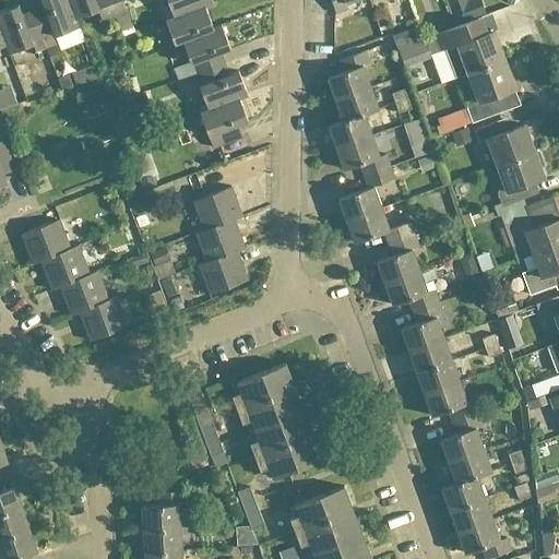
[(39,0),(43,9),(33,12),(43,38),(54,35),(55,37),(79,28),(76,21),(70,6),(68,6),(66,0),(39,0)]
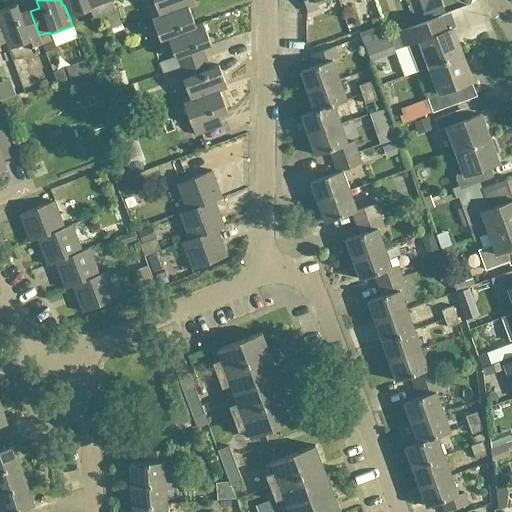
[(116,14),(115,14),(109,0),(60,0),(62,5),(64,5),(70,19),(89,12),(93,22),(104,18),(111,35),(122,31),(128,28),(125,18),(118,21),(116,14)]
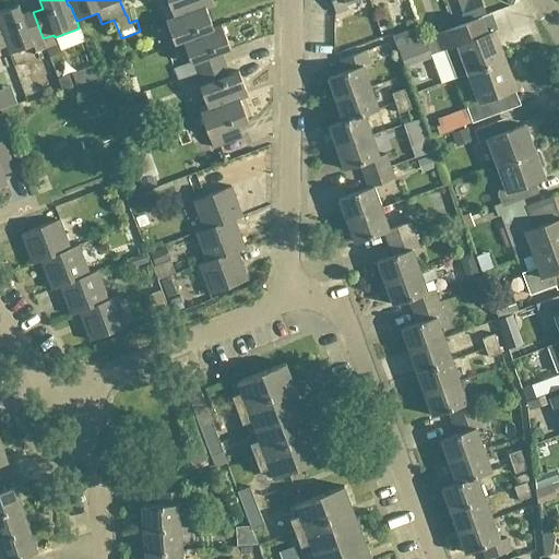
[(189,13),(204,8),(212,4),(210,0),(166,0),(173,19),(189,13)]
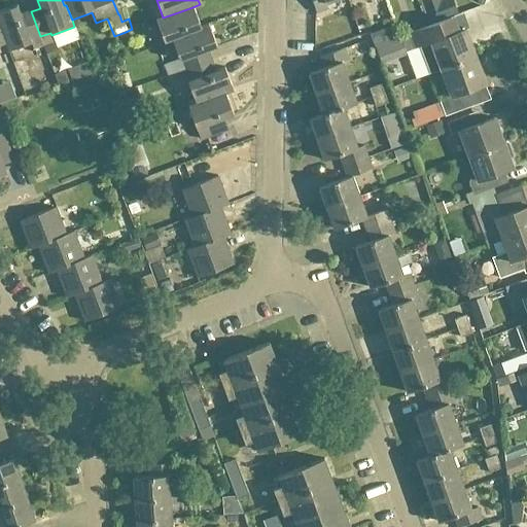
[(335,0),(309,0),(314,14),(326,10),(324,4),(335,0)]
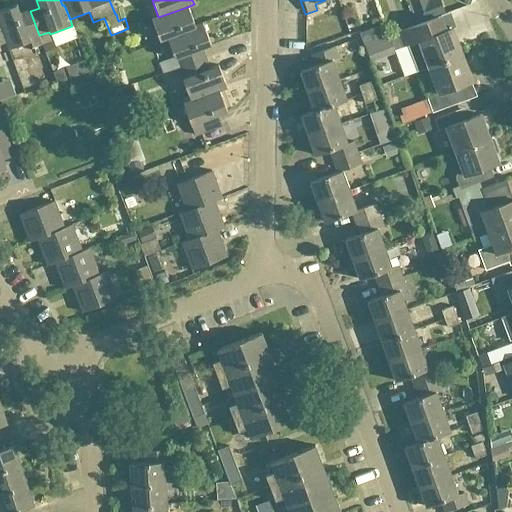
[(414,0),(410,2),(417,20),(441,11),(437,0),(426,5),(423,0),(414,0)]
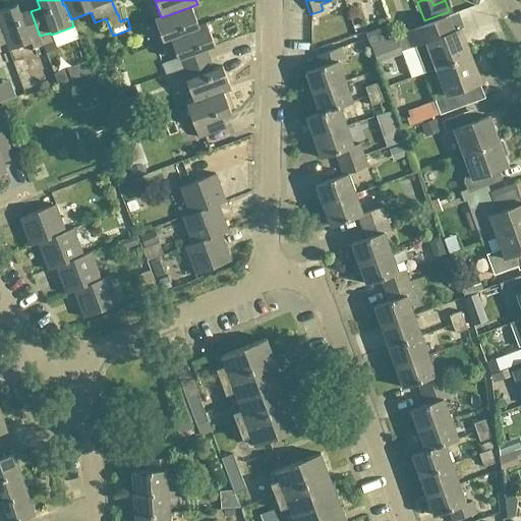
[(40,36),(31,11),(19,15),(16,7),(0,12),(0,29),(0,30),(0,29),(0,30),(5,44),(8,51),(30,43),(33,51),(42,48),(38,37),(40,36)]
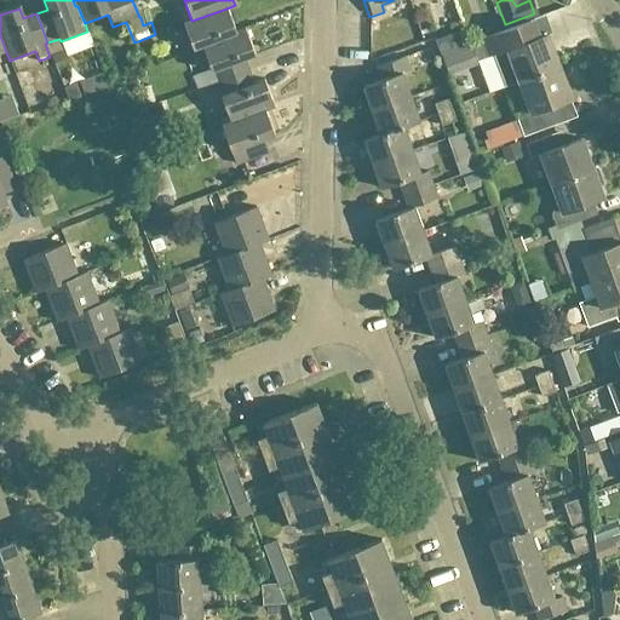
[(210,15),(191,21),(183,24),(193,51),(202,47),(219,41),(218,39),(236,33),(227,9),(210,15)]
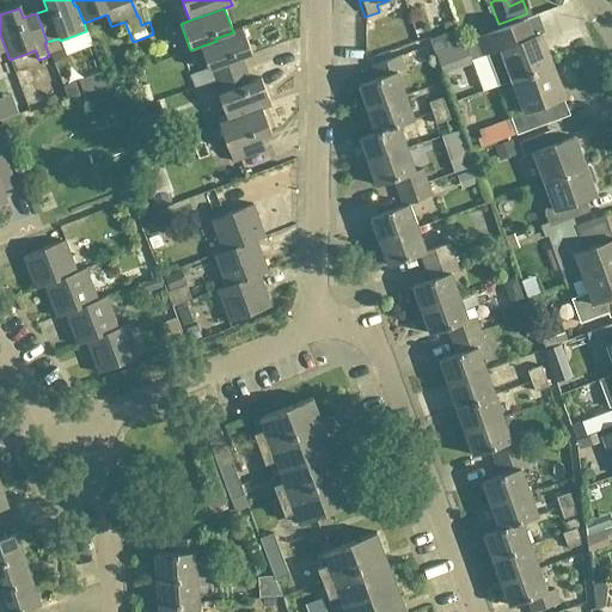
[(482,36),(495,31),(490,18),(477,23),(482,36)]
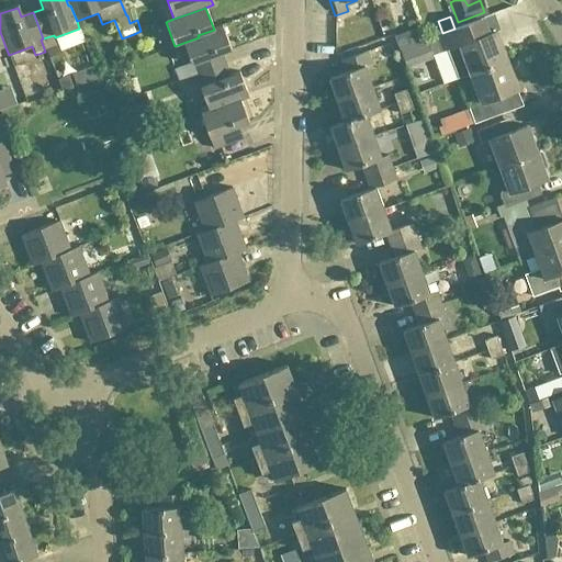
[(438,34),(439,35),(424,41),(424,43),(398,53),(405,70),(431,60),(430,58),(446,53),(456,79),(506,60),(495,32),(476,38),(471,22),(454,29),(442,33),(438,34)]
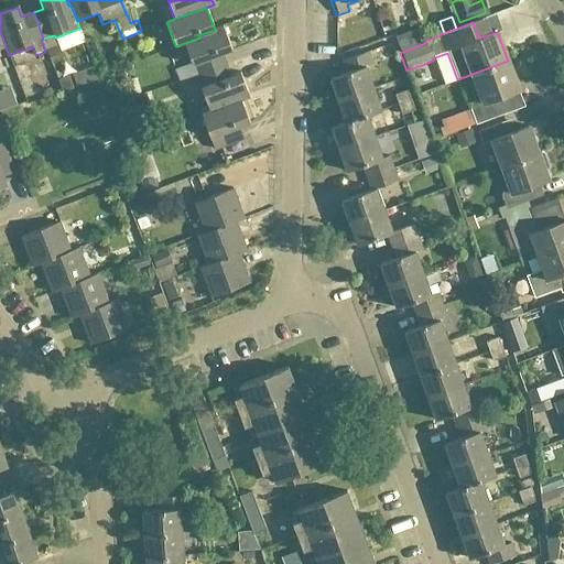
[(184,43),(192,65),(173,72),(177,84),(226,66),(221,55),(231,51),(223,26),(215,30),(198,35),(199,38),(184,43)]
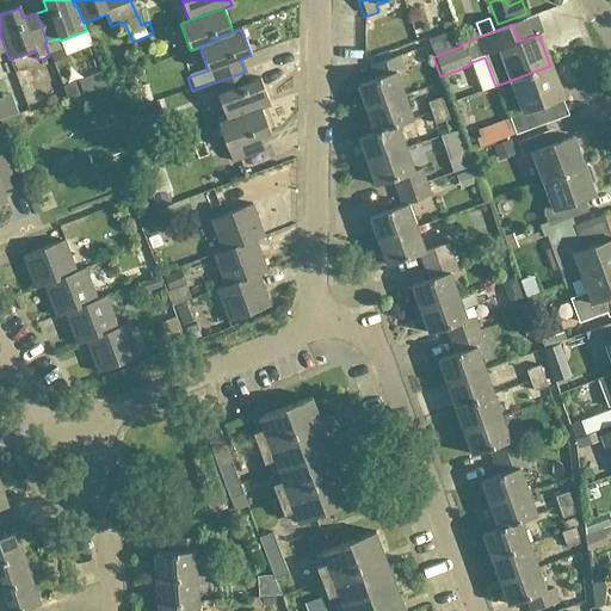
[(364,110),(402,97),(394,73),(401,71),(396,57),(368,67),(372,80),(356,86),(364,110)]
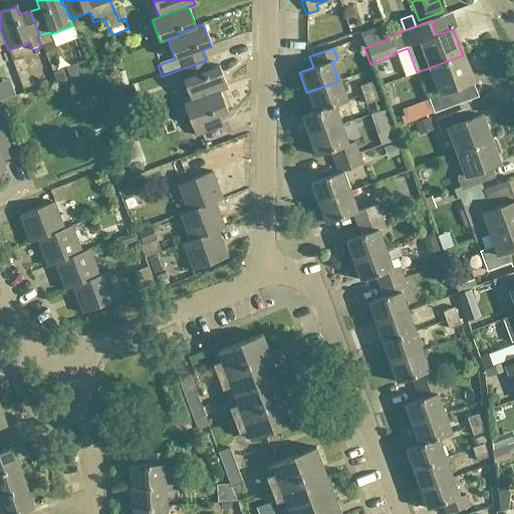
[(427,98),(432,114),(461,103),(456,89),(473,82),(463,55),(417,72),(417,74),(429,69),(438,94),(427,98)]
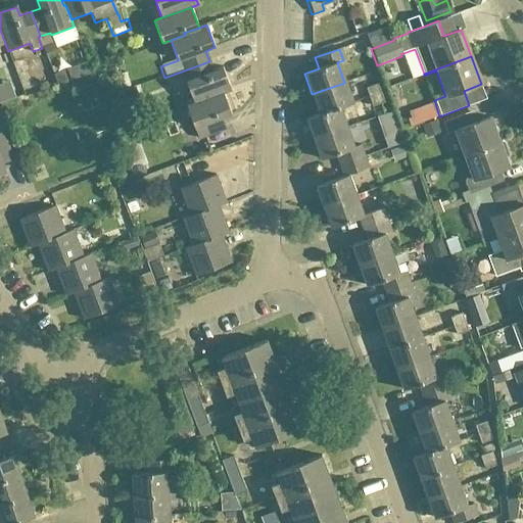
[(214,72),(209,61),(164,78),(164,79),(186,72),(189,81),(186,82),(194,104),(208,98),(209,99),(224,94),(231,91),(223,68),(214,72)]
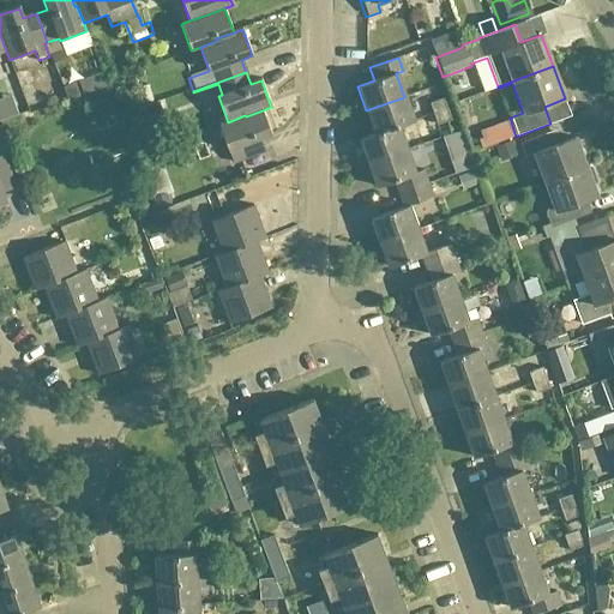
[(146,86),(137,89),(142,104),(151,102),(146,86)]
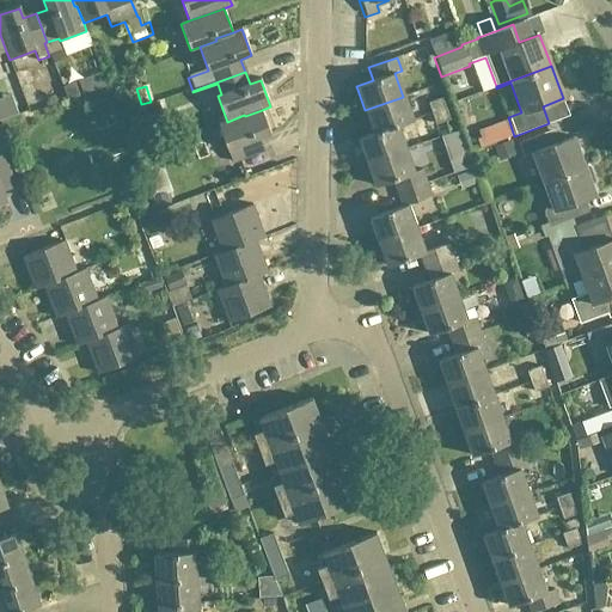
[(411,121),(403,97),(365,110),(373,133),(384,129),(385,130),(396,126),(411,121)]
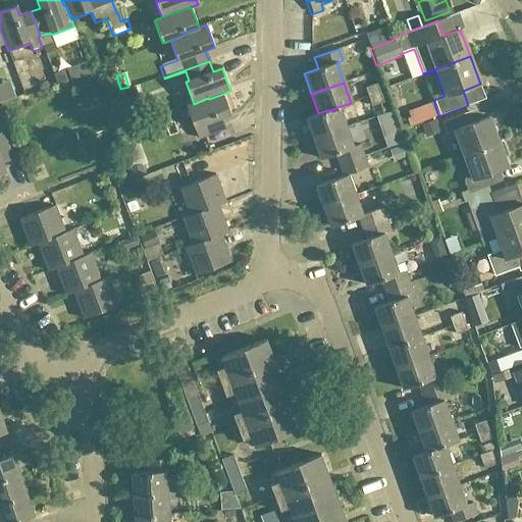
[(366,97),(378,92),(375,84),(363,89),(366,97)]
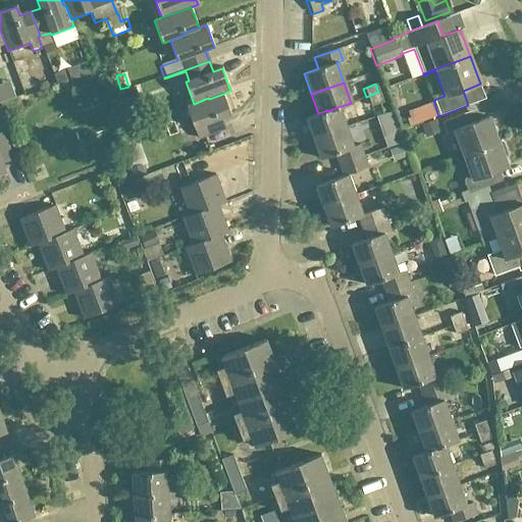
[(381,102),(378,92),(366,97),(369,106),(381,102)]
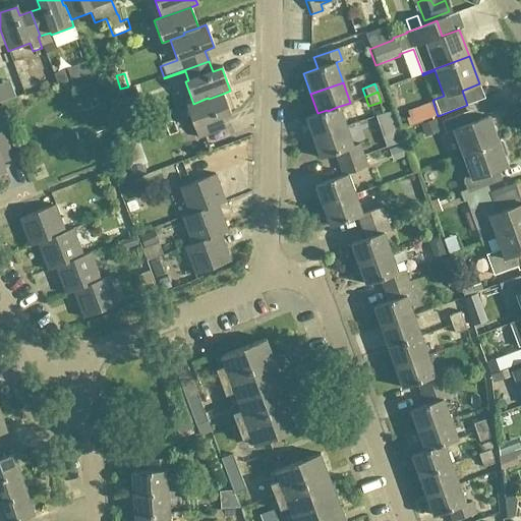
[(208,98),(193,104),(186,106),(198,139),(226,129),(222,118),(231,115),(223,94),(209,99),(208,98)]
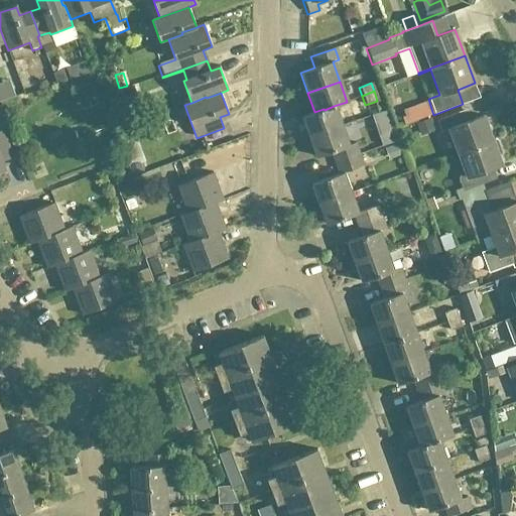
[(324,109),(314,112),(301,117),(308,136),(341,125),(334,106),(325,110),(324,109)]
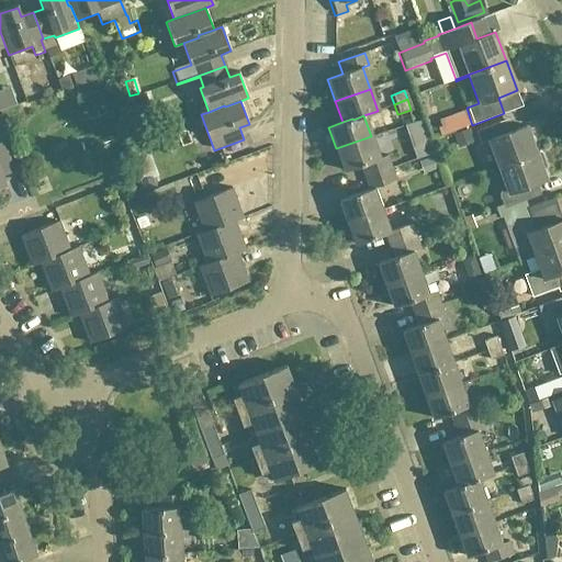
[(498,167),(535,154),(526,126),(505,134),(502,123),(475,132),(479,144),(489,141),(498,167)]
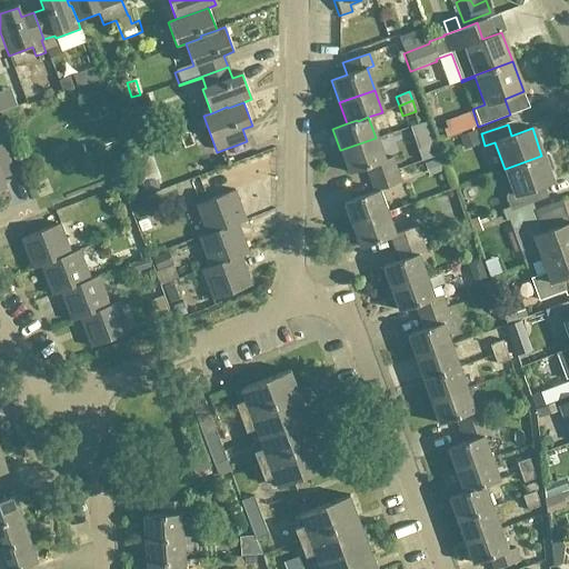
[(458,139),(462,148),(462,149),(479,142),(475,132),(458,139)]
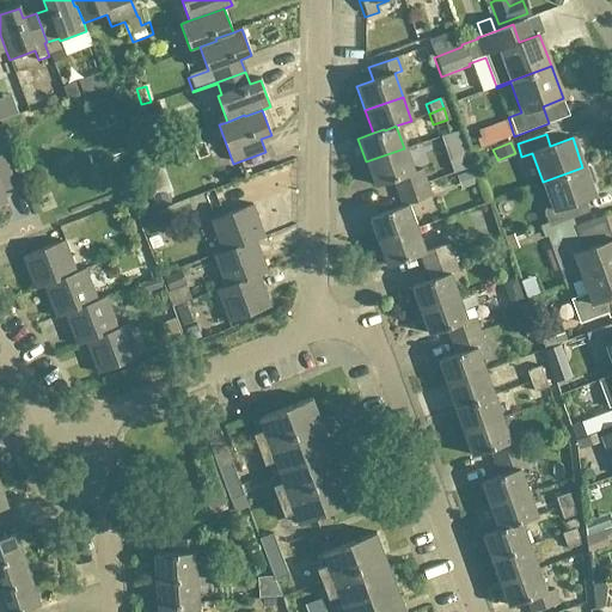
[(412,172),(404,148),(366,161),(374,185),(391,179),(396,193),(426,183),(421,170),(412,172)]
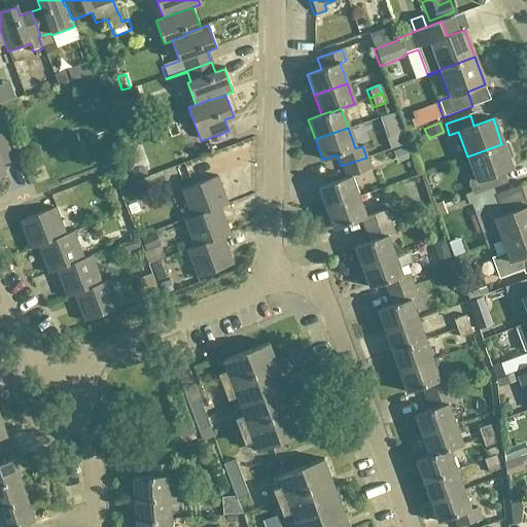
[(4,134),(0,135),(0,177),(6,175),(3,166),(14,162),(4,134)]
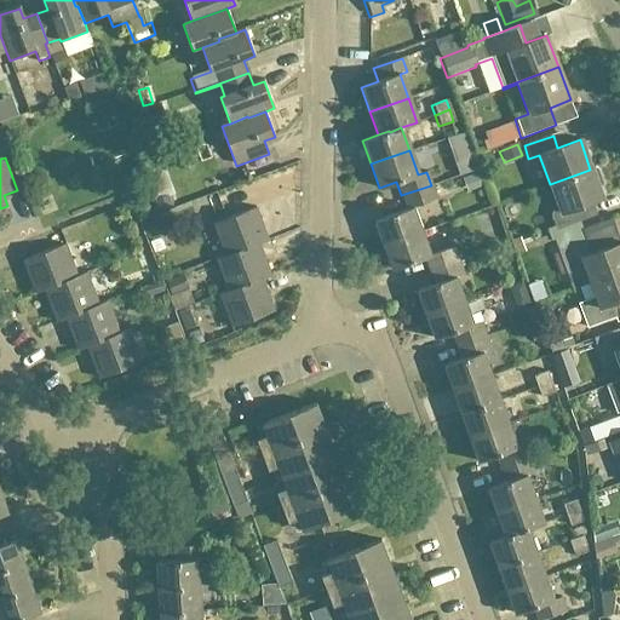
[(590,170),(550,184),(560,213),(550,217),(555,230),(550,233),(554,241),(558,239),(557,237),(581,229),(579,222),(584,220),(579,207),(601,199),(597,189),(601,188),(602,184),(597,170),(593,168),(590,170)]
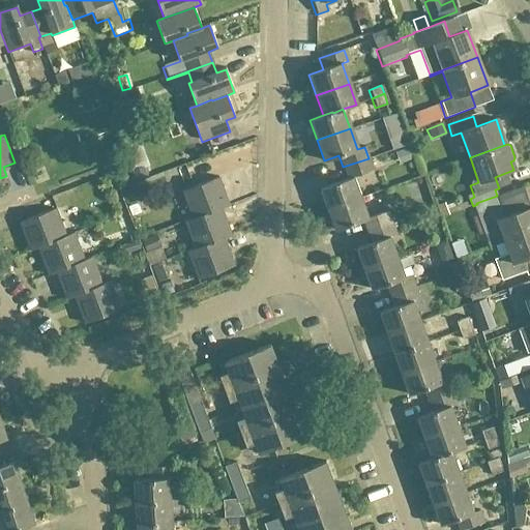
[(408,148),(394,153),(399,166),(412,160),(408,148)]
